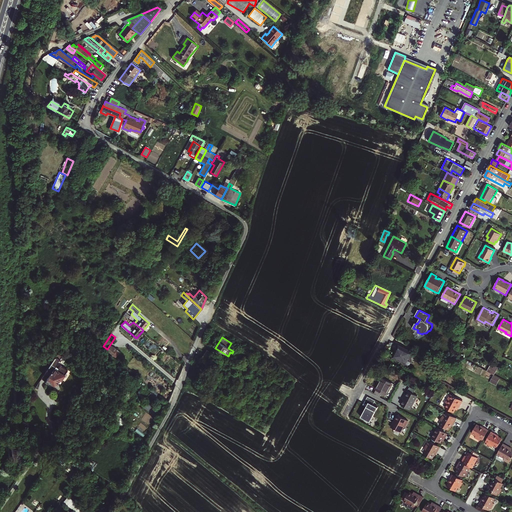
[(399,345),(393,357),(406,363),(408,359),(411,360),(414,353),(399,345)]
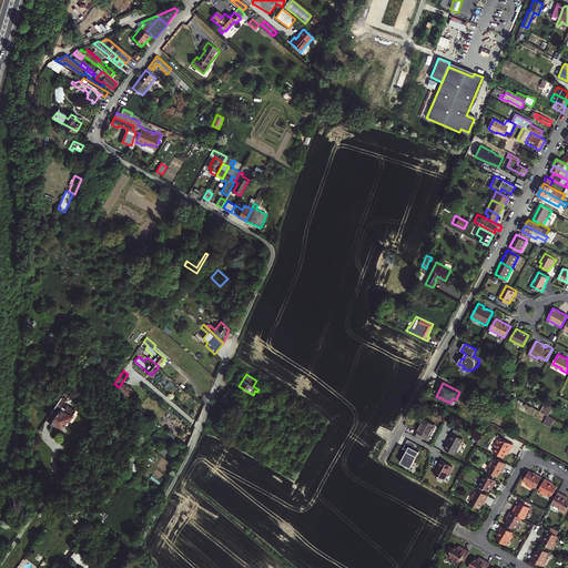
[(230,388),(224,398),(232,403),(237,394),(230,388)]
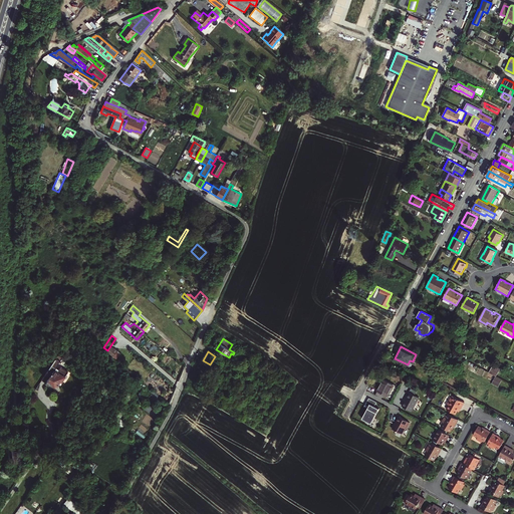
[(62,357),(58,354),(45,375),(49,377),(48,379),(46,383),(50,386),(52,382),(55,384),(56,383),(60,382),(62,379),(63,380),(69,370),(62,366),(60,369),(56,367),(61,360),(62,357)]
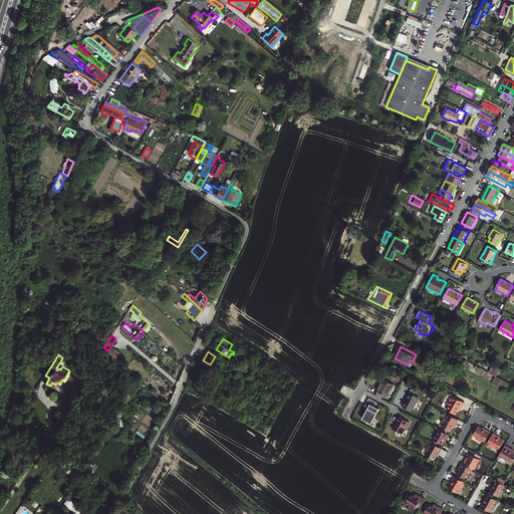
[(118,361),(112,356),(109,359),(115,364),(118,361)]
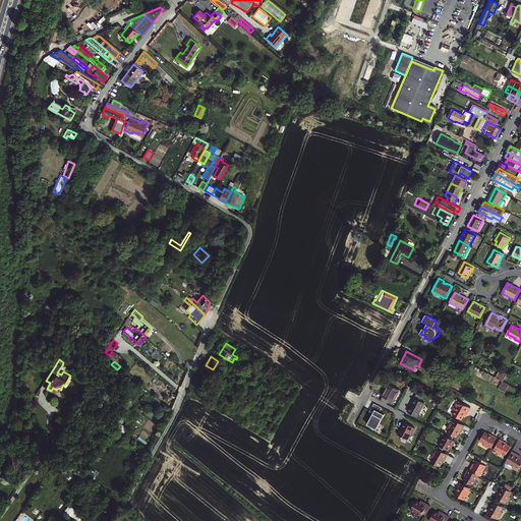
[(503,382),(507,373),(500,369),(496,378),(503,382)]
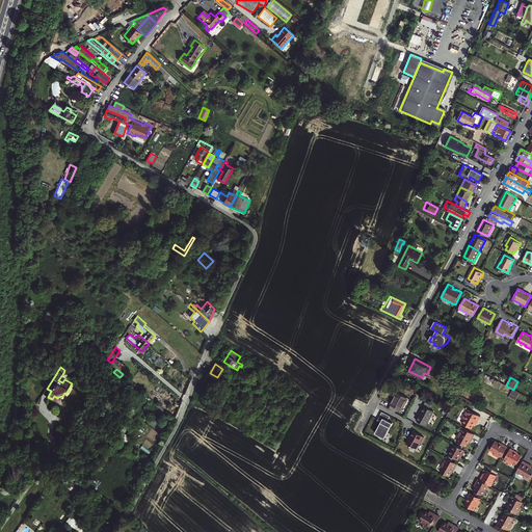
[(512,390),(509,397),(515,400),(520,393),(512,390)]
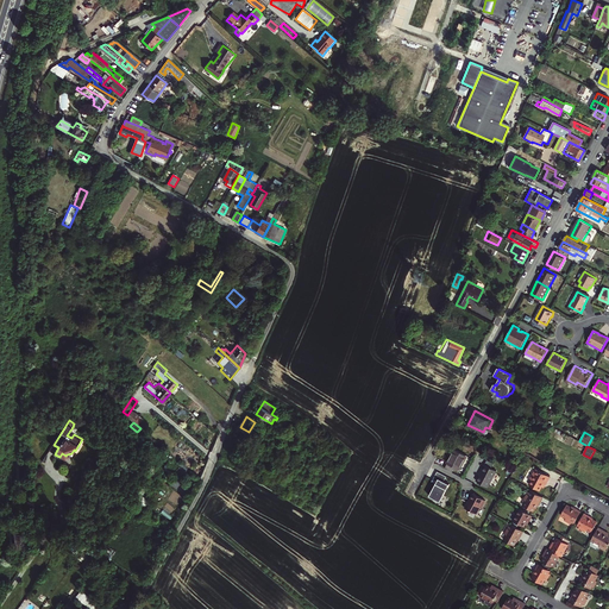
[(466,456),(456,449),(445,469),(452,472),(454,468),(457,469),(456,470),(458,471),(466,456)]
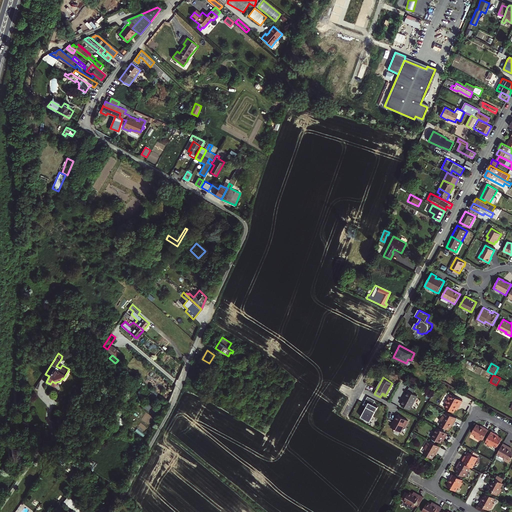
[(400,405),(409,410),(417,396),(406,390),(406,391),(405,393),(403,397),(404,397),(400,405)]
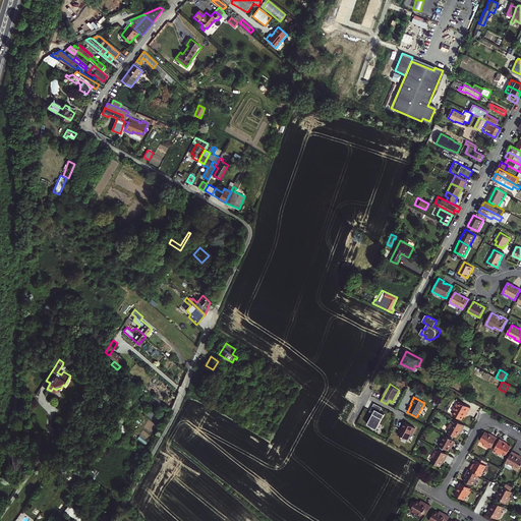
[(470,408),(458,401),(454,410),(455,411),(453,415),(461,419),(463,416),(465,413),(466,414),(470,408)]
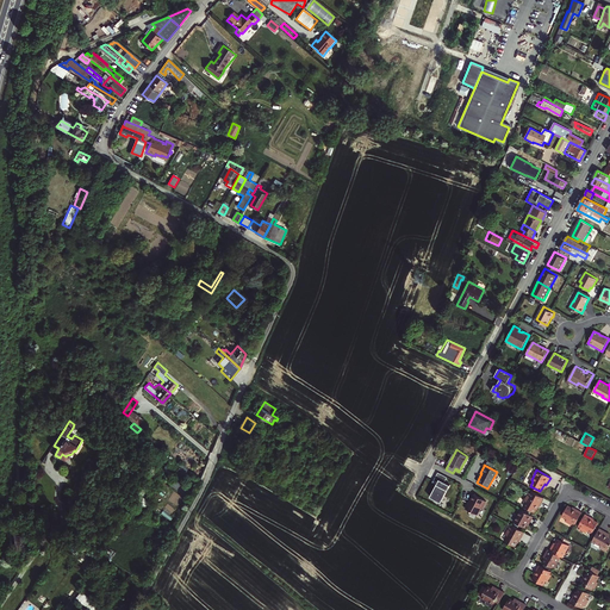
[(447,478),(439,473),(434,481),(439,484),(430,498),(441,503),(450,486),(444,483),(447,478)]
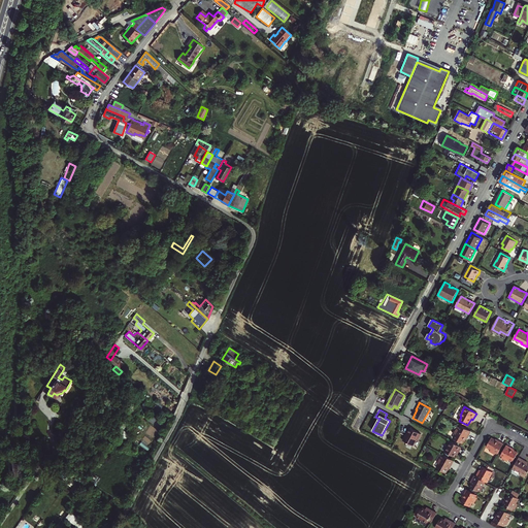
[(454,433),(456,434),(453,438),(462,443),(464,439),(466,437),(466,438),(470,431),(460,425),(459,427),(458,426),(454,433)]
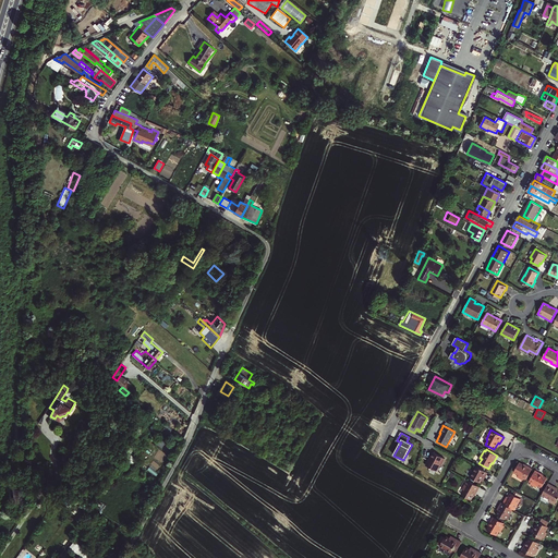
[(441,465),(445,459),(433,452),(431,458),(429,460),(428,461),(426,465),(436,471),(440,464),(441,465)]
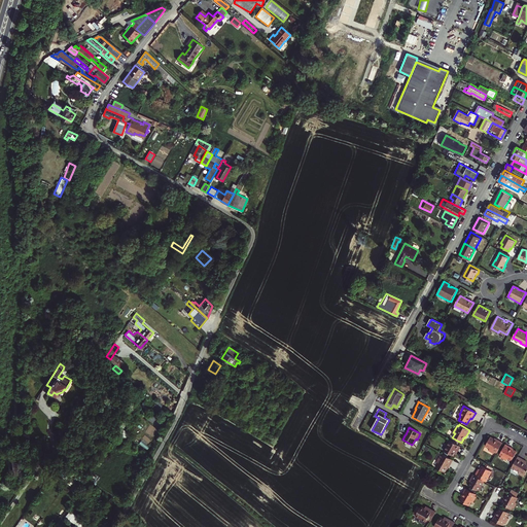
[(485,447),(489,449),(488,451),(494,454),(495,452),(497,453),(502,442),(498,440),(497,441),(495,440),(490,437),(485,447)]
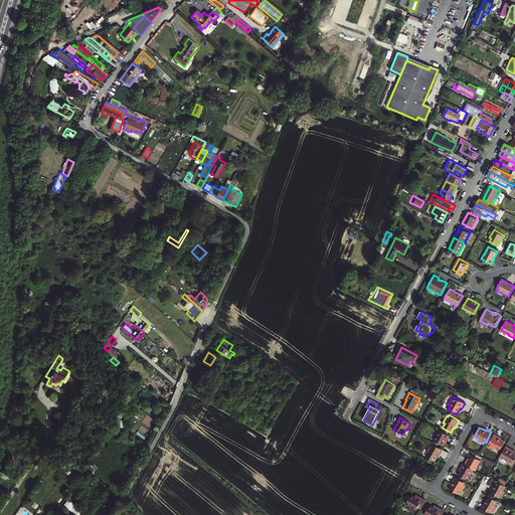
[(41,441),(45,435),(39,431),(35,437),(41,441)]
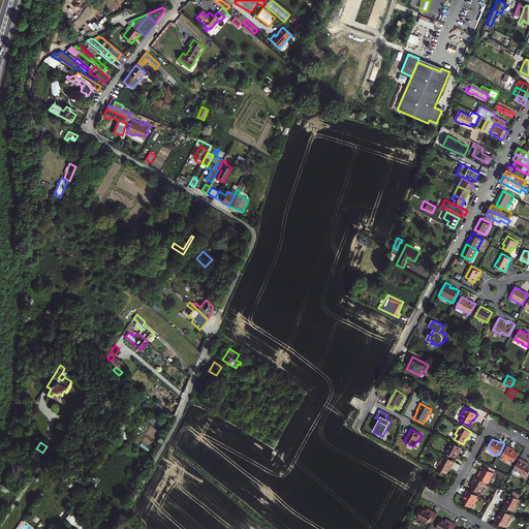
[(463,448),(452,442),(445,453),(455,458),(458,454),(459,455),(463,448)]
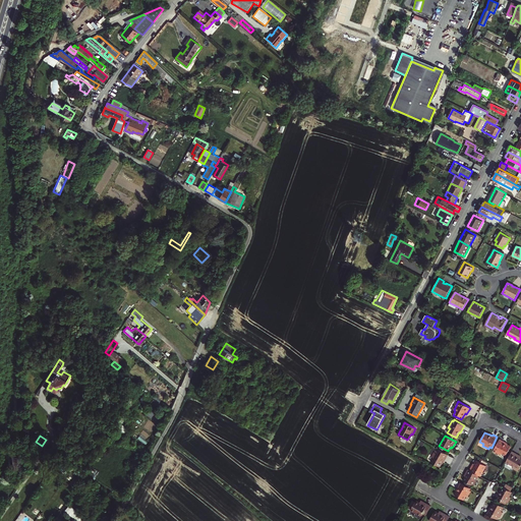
[(501,455),(502,453),(506,455),(511,446),(506,444),(504,443),(505,442),(500,439),(494,449),(496,450),(495,452),(501,455)]
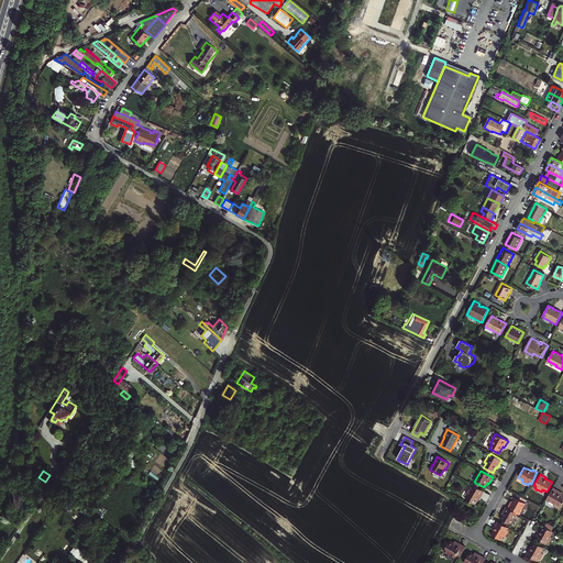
[(473,486),(473,487),(471,486),(466,494),(468,495),(466,499),(475,505),(477,500),(478,498),(481,499),(484,492),(473,486)]
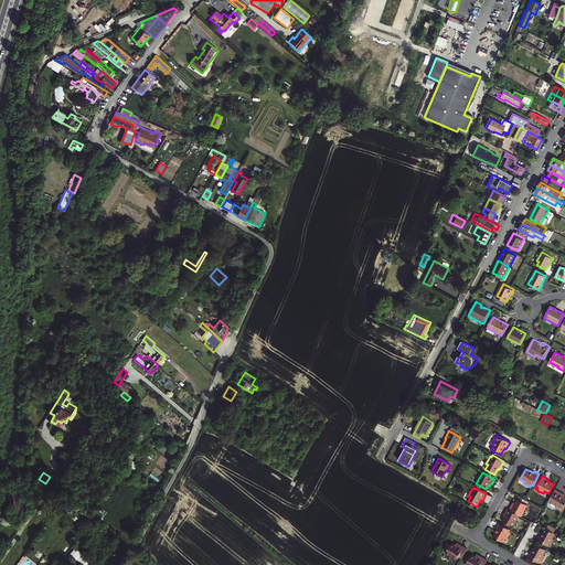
[(555,489),(548,501),(557,505),(556,508),(562,511),(564,504),(564,497),(561,494),(562,493),(555,489)]
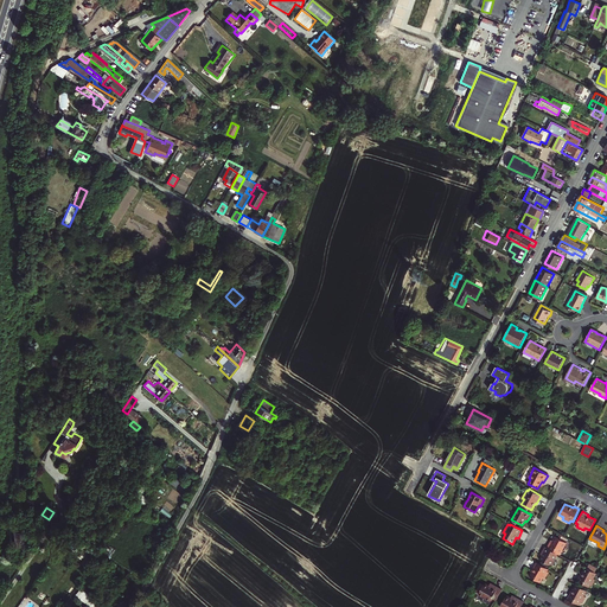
[(551,541),(548,548),(558,554),(560,555),(567,543),(556,537),(554,542),(551,541)]
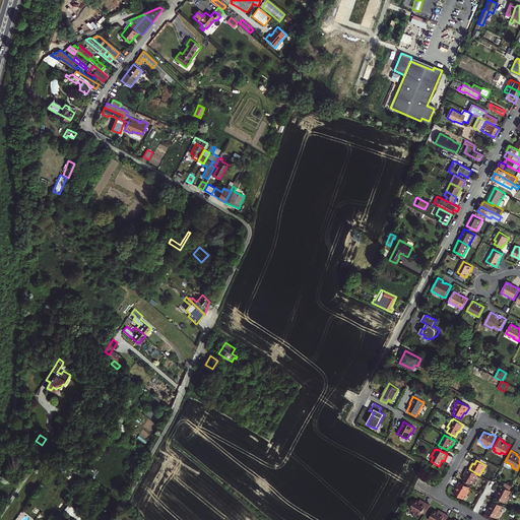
[(469,469),(467,468),(463,475),(465,476),(463,480),(472,485),(478,474),(469,469)]
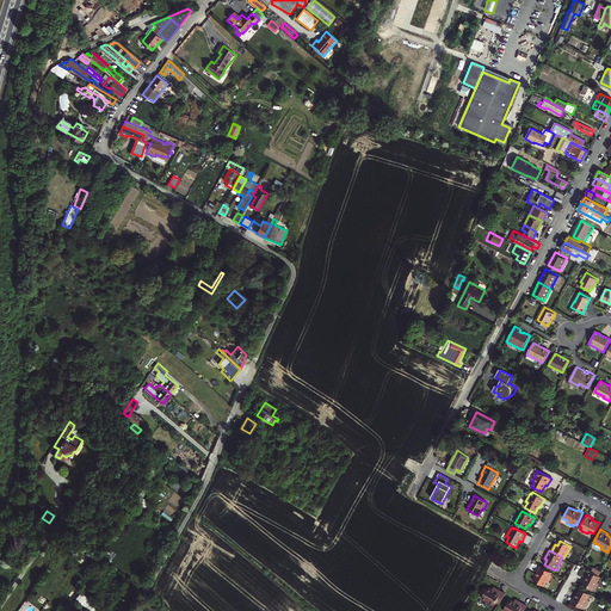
[(538,572),(536,575),(535,579),(545,586),(548,580),(550,581),(554,575),(553,574),(554,573),(539,566),(537,572),(538,572)]
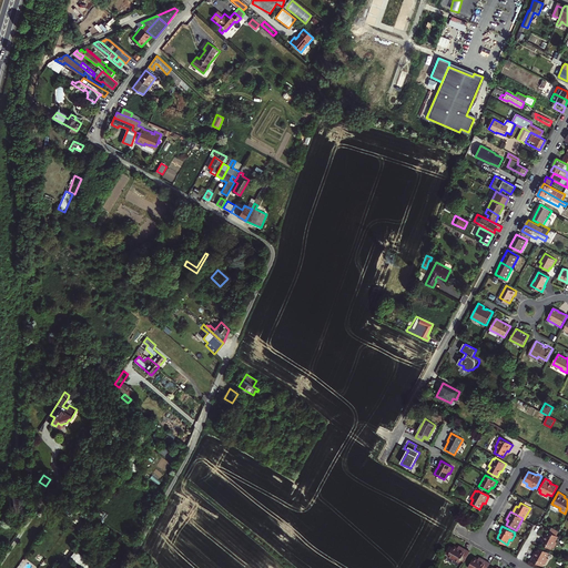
[(549,548),(550,546),(553,548),(556,541),(554,540),(557,536),(550,533),(547,530),(544,535),(543,537),(541,537),(538,543),(549,548)]
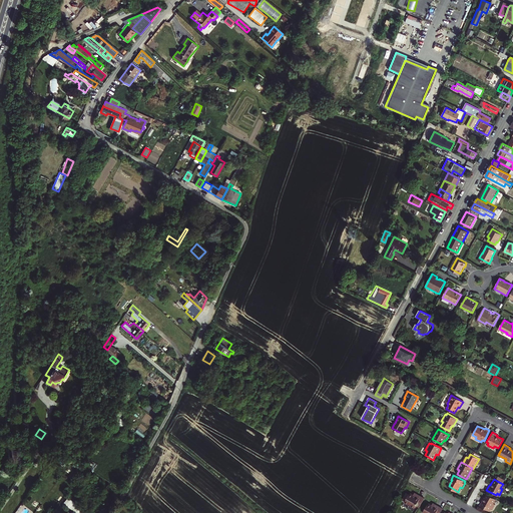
[(417,506),(420,508),(425,499),(418,495),(417,497),(414,495),(410,493),(405,503),(415,509),(417,506)]
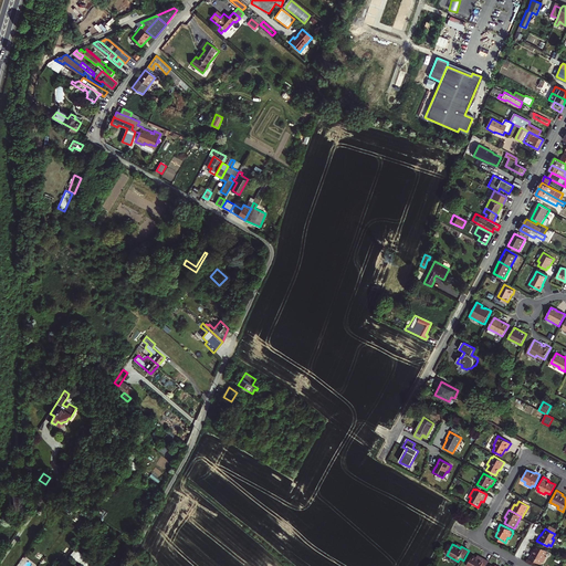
[(547,556),(545,555),(547,551),(543,548),(537,545),(535,549),(533,553),(532,552),(530,557),(540,564),(542,561),(544,562),(547,556)]
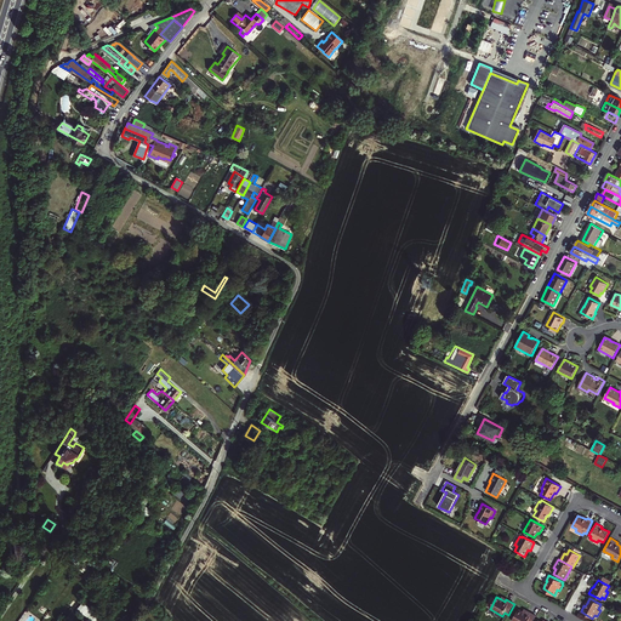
[(79,602),(72,620),(75,620),(87,620),(91,611),(87,610),(90,605),(79,602)]
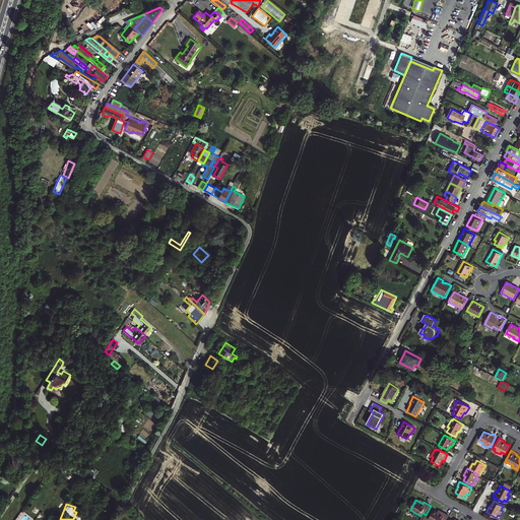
[(429,519),(446,519),(449,516),(442,512),(441,514),(438,512),(435,510),(429,519)]
